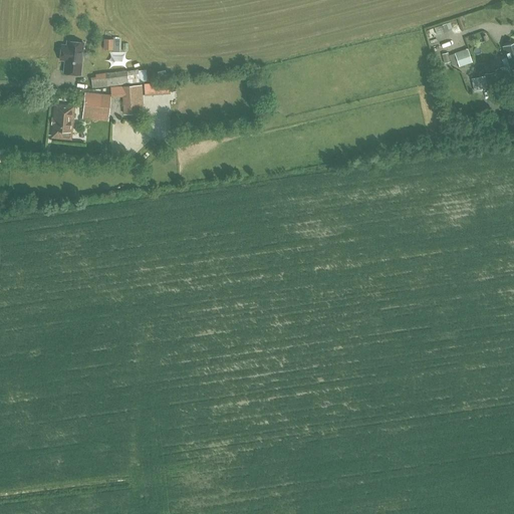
[(447,24),(435,27),(436,33),(448,30),(447,24)]
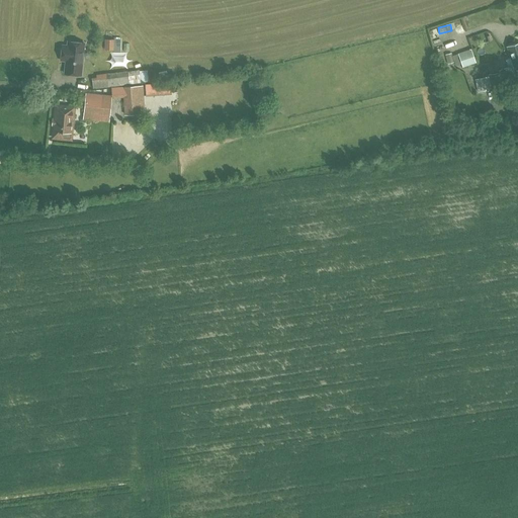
[(104,51),(113,51),(113,52),(120,52),(120,39),(114,39),(105,38),(104,51)]
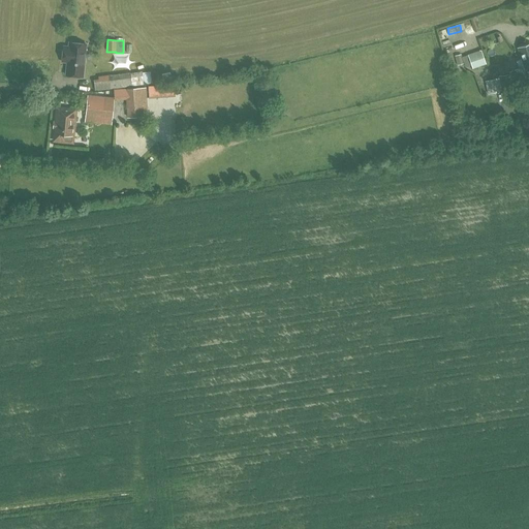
[(66,74),(83,76),(86,43),(69,42),(69,47),(63,47),(63,48),(62,49),(62,53),(63,54),(62,61),(67,62),(66,74)]
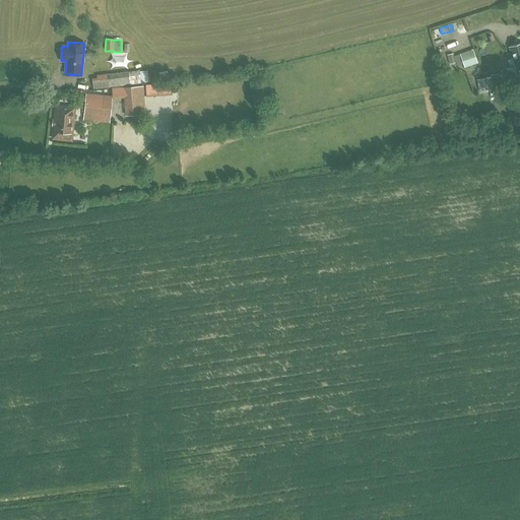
[(519,43),(509,47),(512,58),(515,66),(519,65),(519,43)]
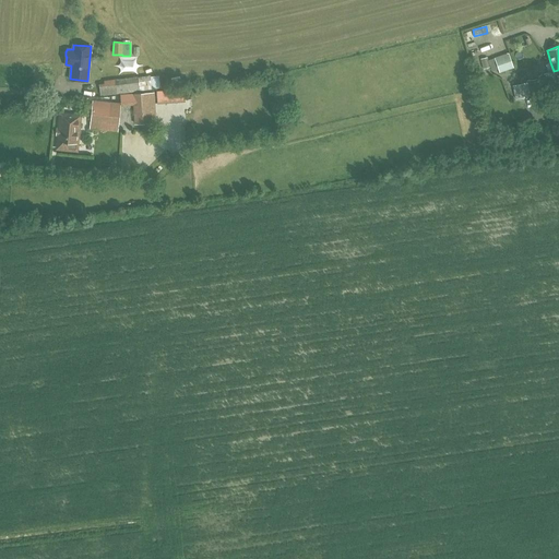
[(494,57),(499,72),(512,68),(507,51),(494,57)]
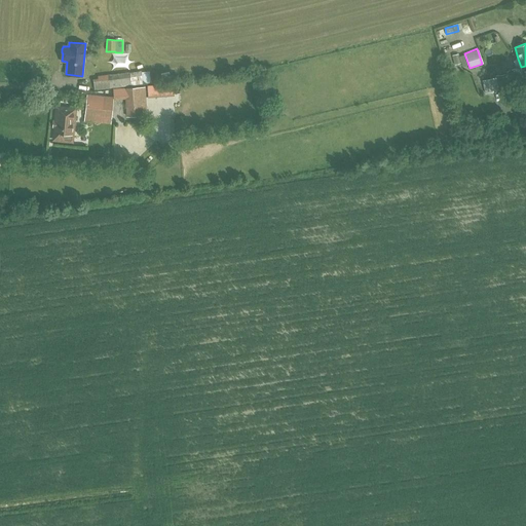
[(506,71),(505,65),(496,67),(498,74),(506,71)]
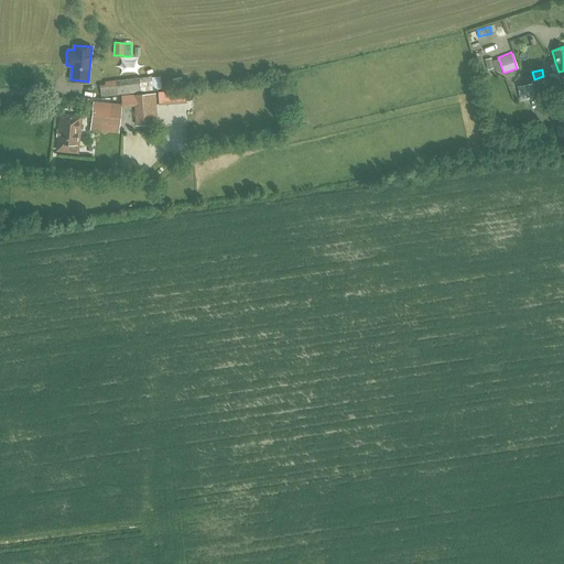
[(559,72),(550,74),(550,75),(551,75),(553,83),(561,80),(562,82),(563,80),(563,71),(559,72)]
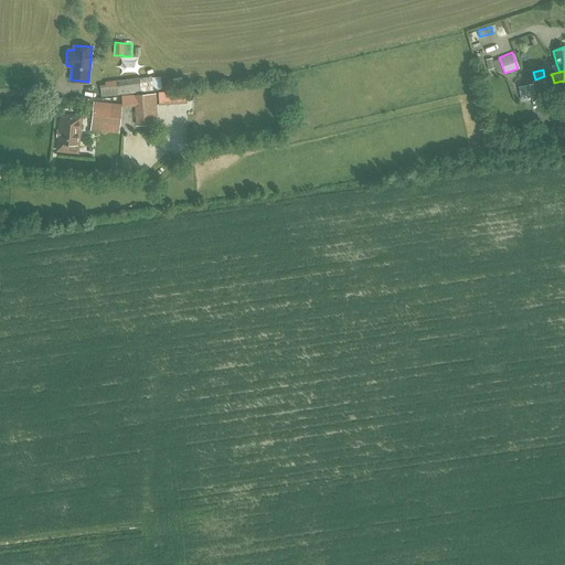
[(102,97),(152,91),(161,89),(160,80),(151,81),(151,76),(105,82),(105,84),(99,85),(102,97)]
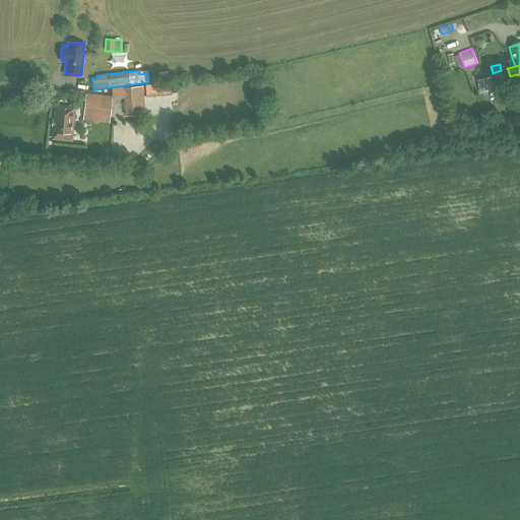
[(505,89),(502,73),(491,75),(491,76),(476,80),(479,93),(494,89),(495,92),(505,89)]
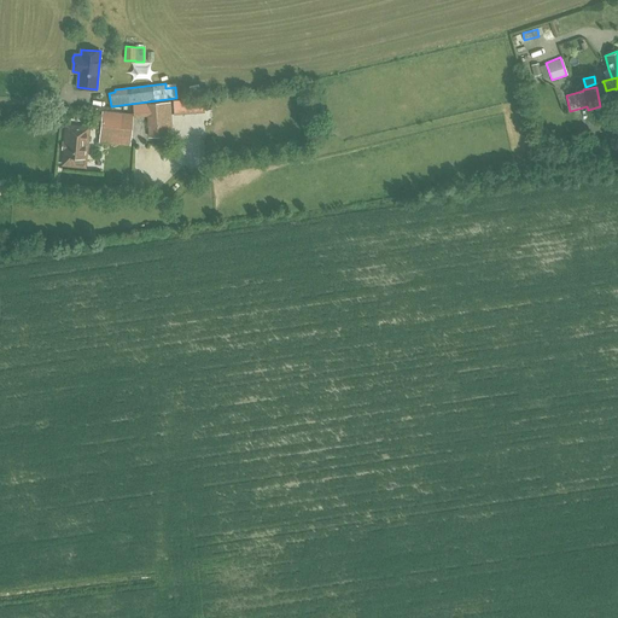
[(174,103),(175,115),(207,112),(205,100),(174,103)]
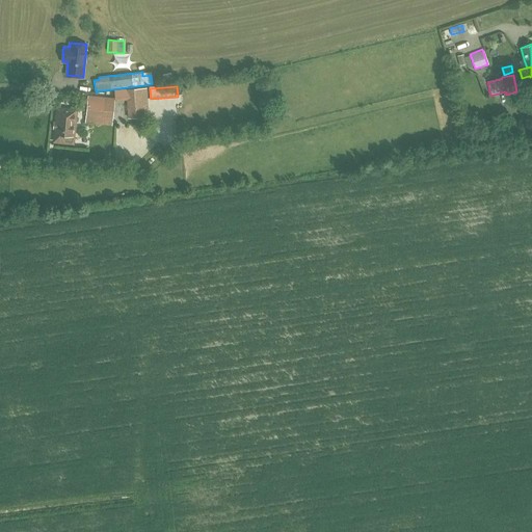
[(148,90),(115,92),(115,100),(128,99),(129,121),(150,118),(148,90)]
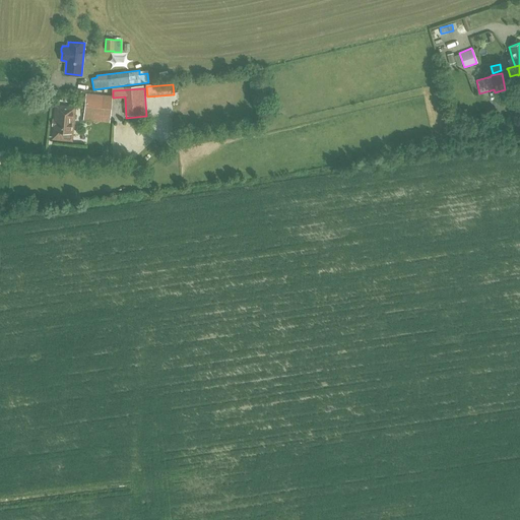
[(84,112),(85,112),(110,114),(112,96),(86,94),(84,112)]
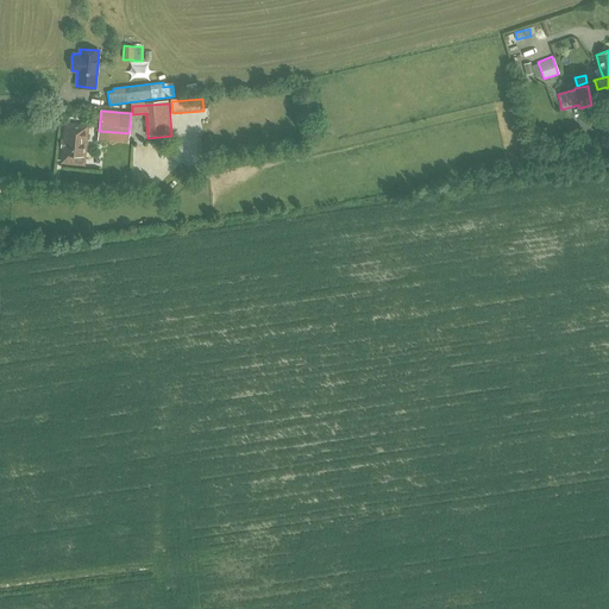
[(85,164),(85,155),(87,135),(85,133),(86,125),(67,123),(64,146),(63,146),(62,162),(85,164)]
